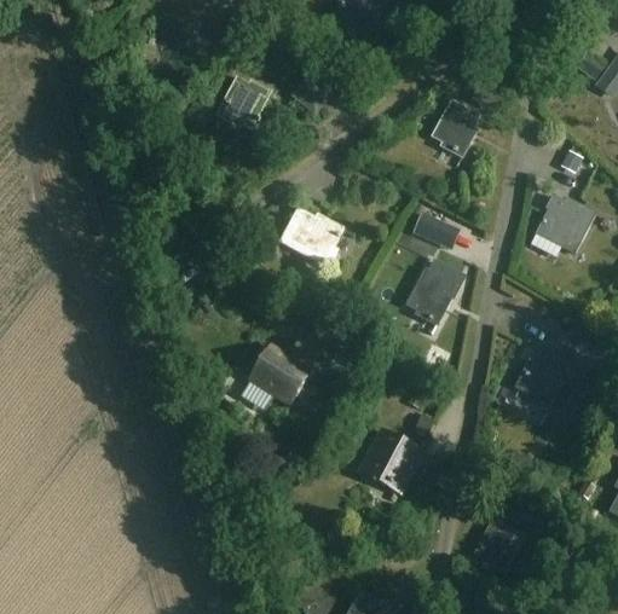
[(338,0),(329,17),(353,30),(354,27),(364,32),(380,0),(338,0)]
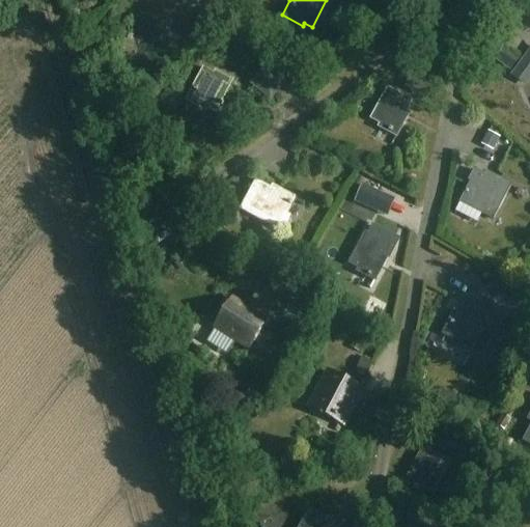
[(529,76),(529,43),(510,72),(525,83),(529,76)]
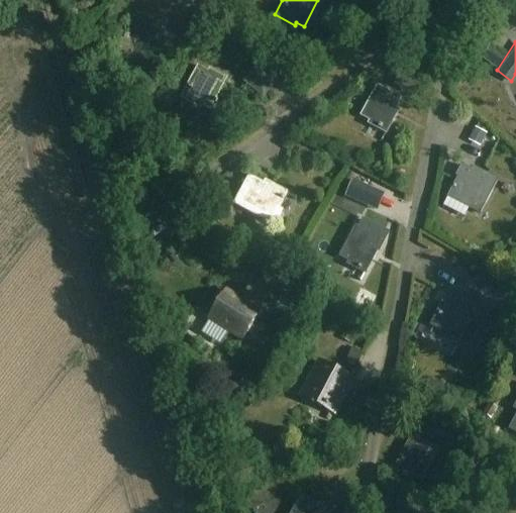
[(278,73),(259,59),(243,79),(263,93),(278,73)]
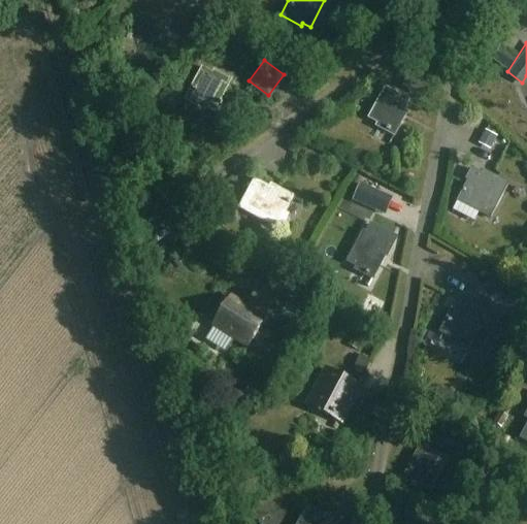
[(404,82),(423,93),(434,72),(415,62),(404,82)]
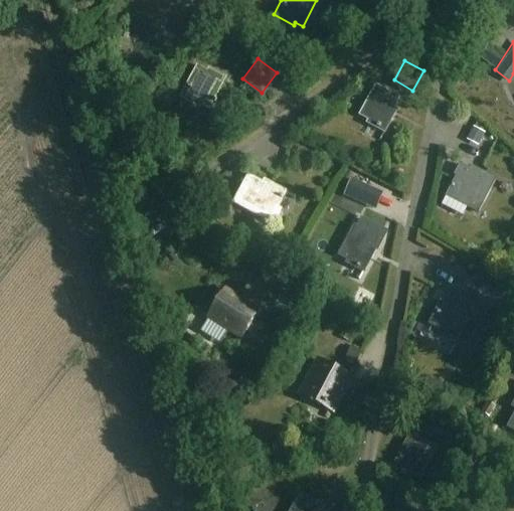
[(179,96),(198,106),(200,103),(208,108),(225,74),(207,65),(206,67),(196,62),(179,96)]
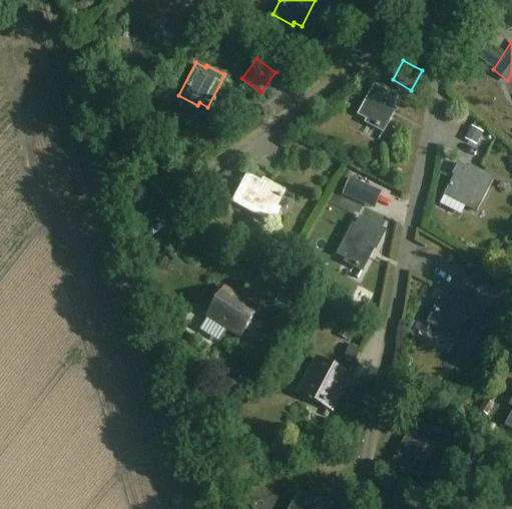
[(373,82),(357,113),(365,117),(363,120),(383,130),(395,107),(392,105),(397,95),(373,82)]
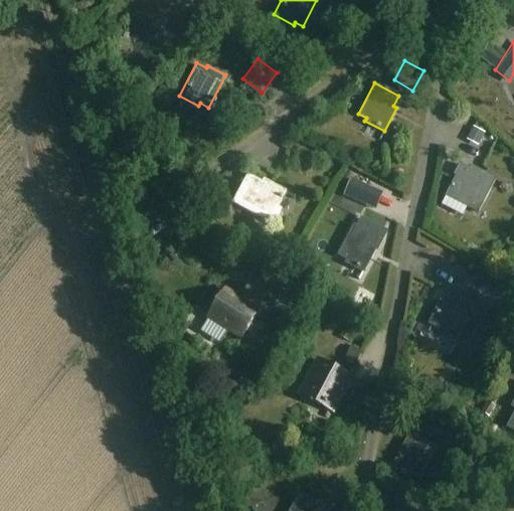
[(471,126),(465,137),(485,147),(490,136),(471,126)]
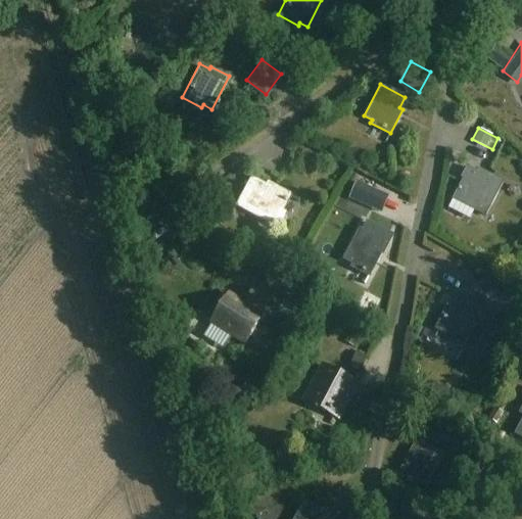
[(476,169),(466,163),(461,174),(462,175),(452,196),(485,214),(503,178),(478,166),(476,169)]
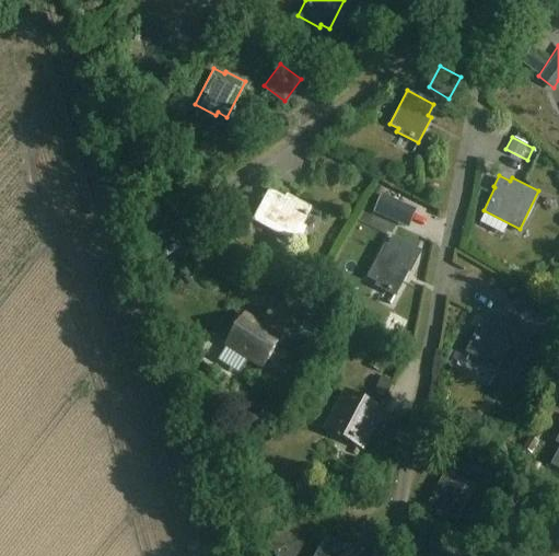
[(284,194),(269,186),(252,218),(299,242),(307,224),(303,223),(313,206),(286,192),(284,194)]
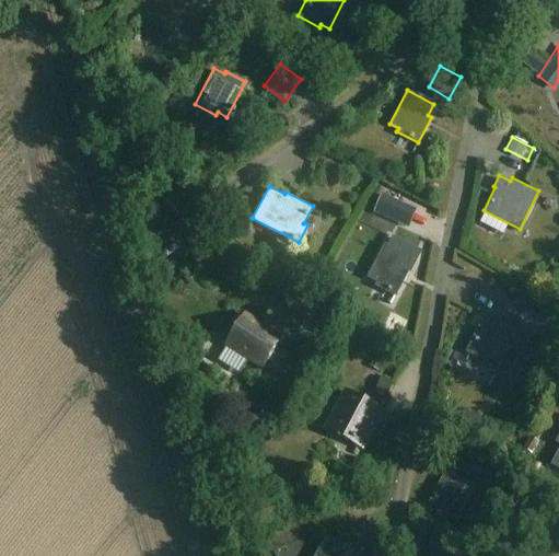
[(385,242),(367,275),(376,280),(374,284),(395,296),(409,268),(406,266),(411,256),(385,242)]
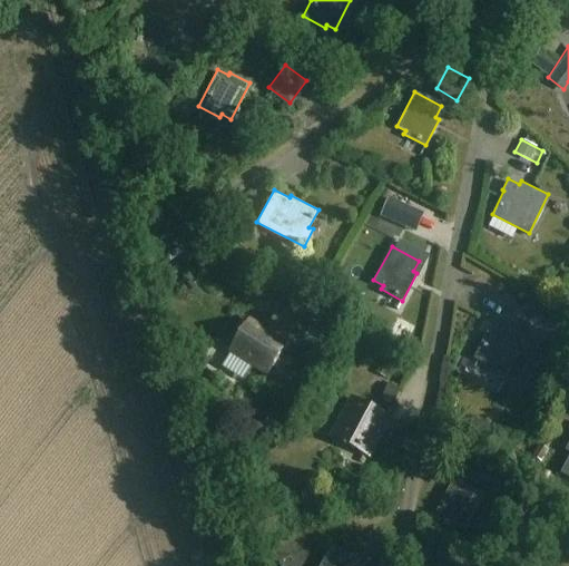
[(314,272),(298,264),(291,280),(306,288),(314,272)]
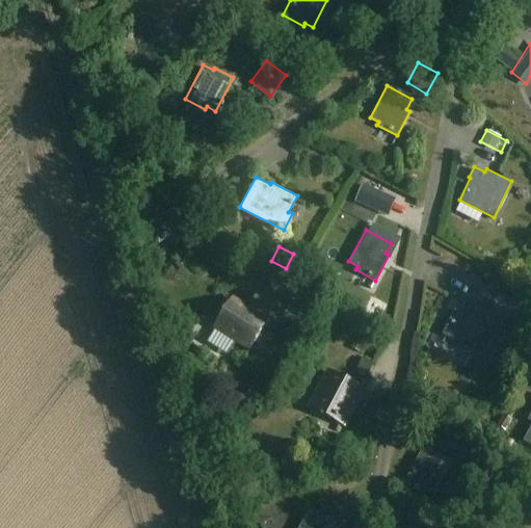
[(318,302),(296,287),(286,302),(308,318),(318,302)]
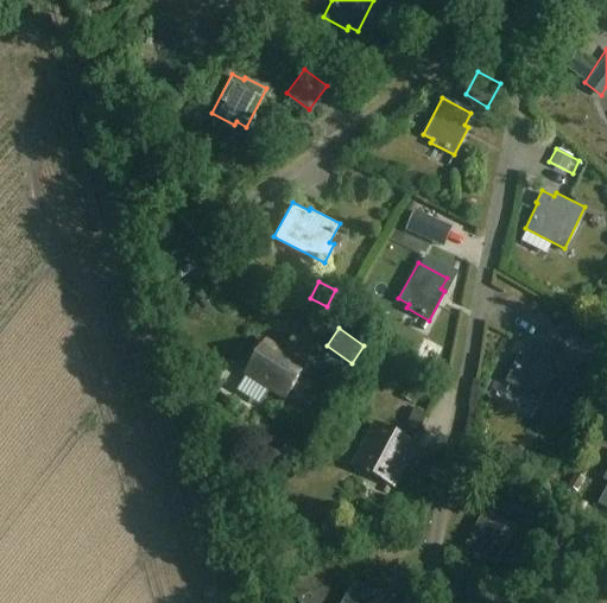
[(265,336),(242,374),(284,400),(308,362),(265,336)]
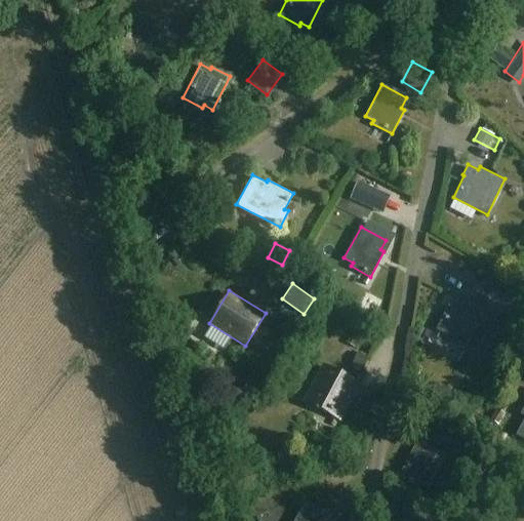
[(453,293),(436,327),(456,338),(458,335),(466,339),(483,307),(466,297),(465,299),(453,293)]
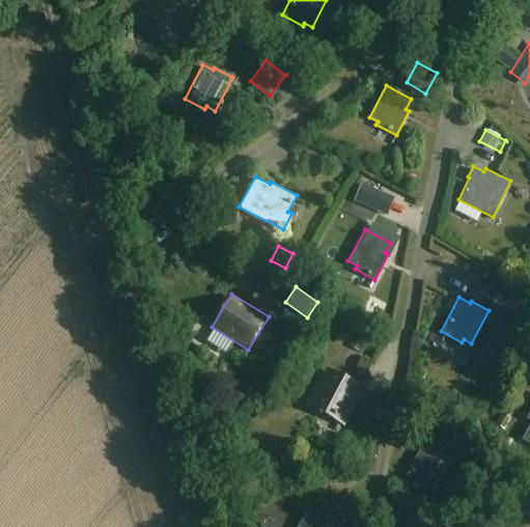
[(522,310),(512,305),(504,320),(514,325),(522,310)]
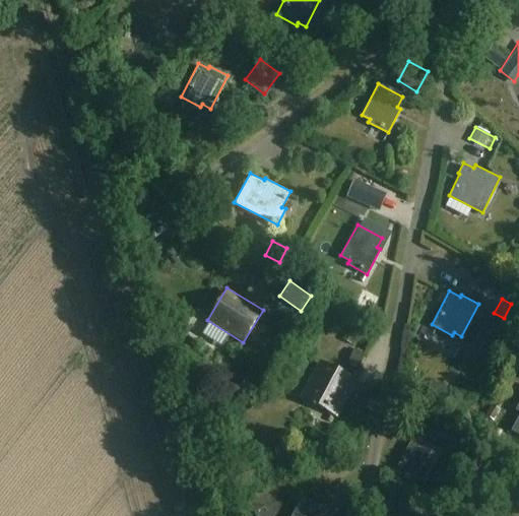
[(506,322),(492,315),(483,331),(498,338),(506,322)]
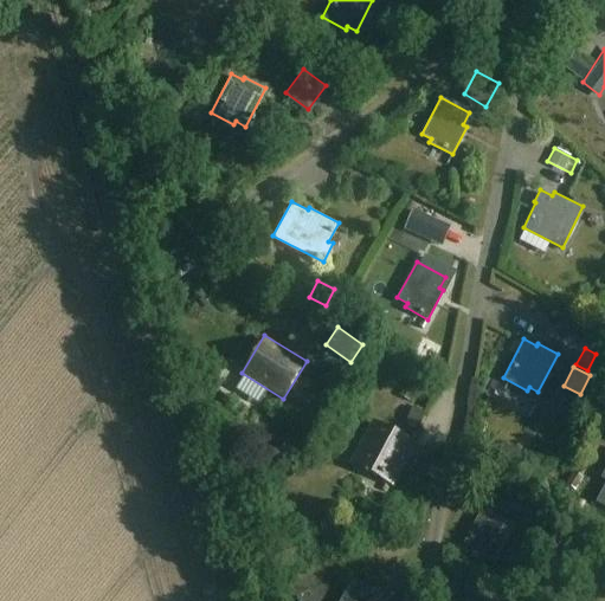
[(426,409),(413,402),(405,418),(417,425),(426,409)]
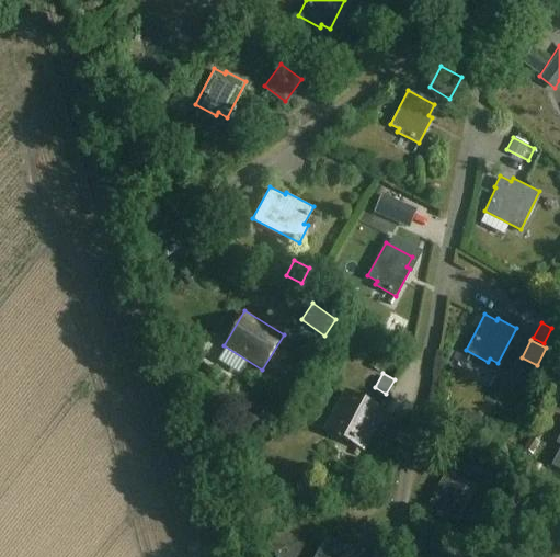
[(345,387),(323,427),(364,448),(386,409),(345,387)]
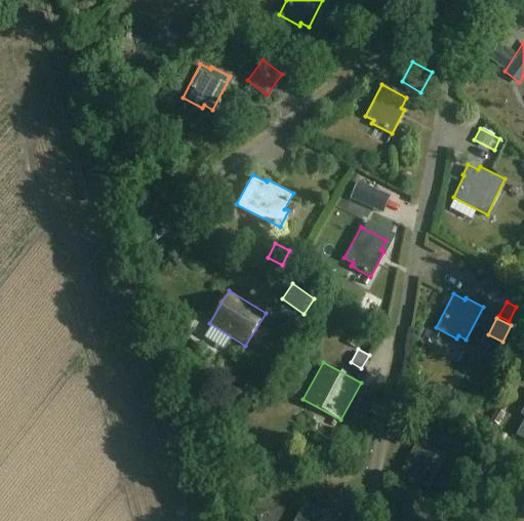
[(426,447),(415,441),(398,475),(418,485),(419,483),(428,487),(445,452),(428,444),(426,447)]
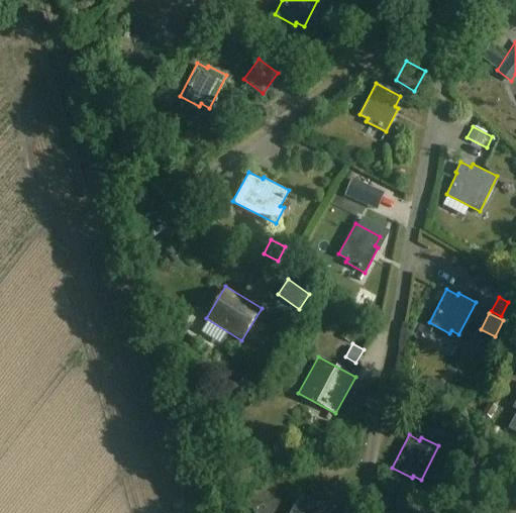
[(300,492),(288,512),(319,512),(324,505),(300,492)]
